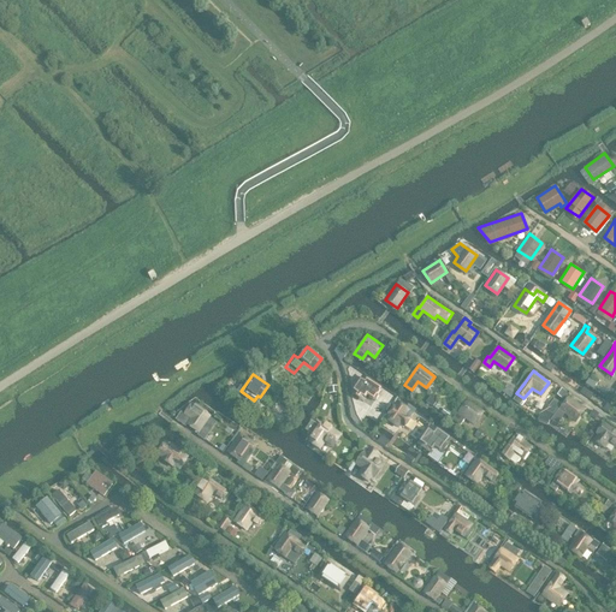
[(349,391),(361,399),(373,384),(361,375),(349,391)]
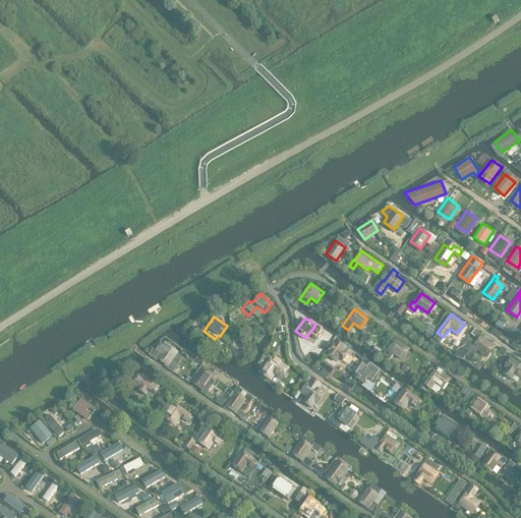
[(487,354),(495,345),(481,335),(474,345),(472,344),(466,353),(470,356),(476,347),(487,354)]
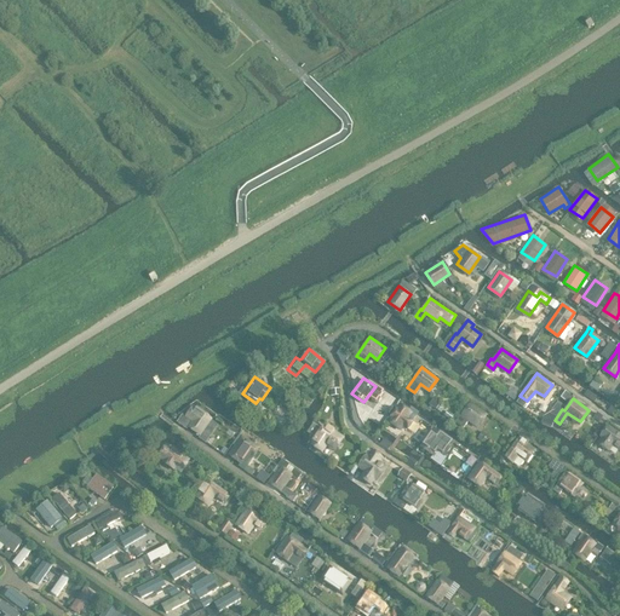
[(469,419),(477,425),(486,414),(470,402),(461,414),(459,413),(454,420),(463,426),(468,419),(469,419)]
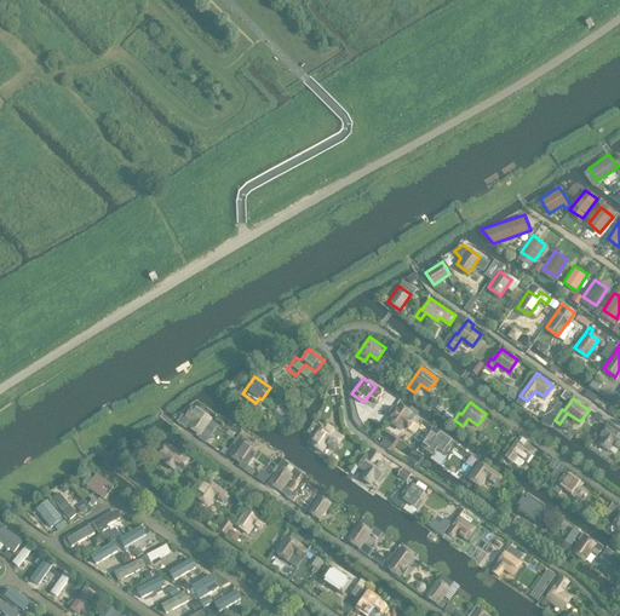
[(406,429),(415,415),(412,412),(400,403),(388,419),(400,427),(402,425),(406,429)]
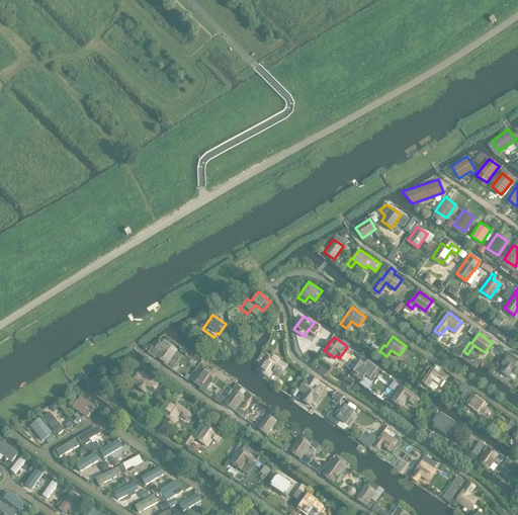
[(167,362),(176,349),(167,342),(161,338),(154,347),(160,351),(157,355),(167,362)]
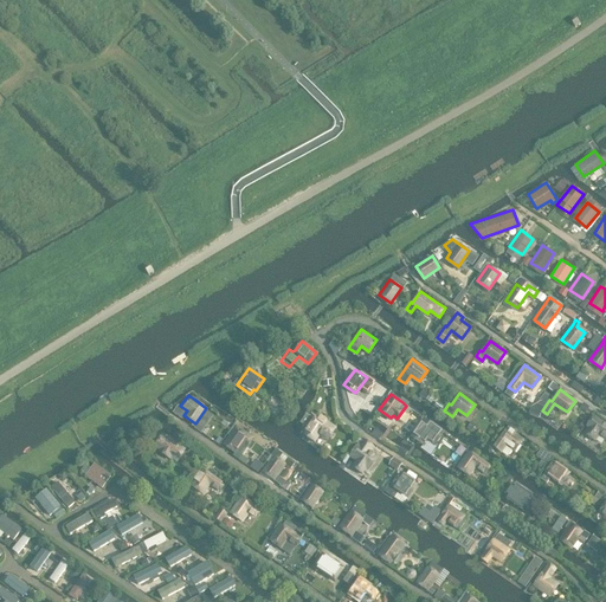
[(320,433),(324,437),(333,425),(317,414),(309,426),(303,434),(315,441),(320,433)]
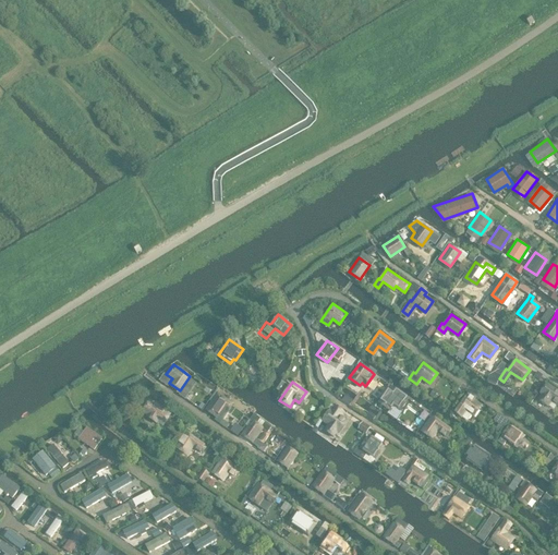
[(557,389),(547,382),(540,393),(540,394),(537,398),(548,407),(552,401),(554,403),(554,402),(557,405),(557,389)]
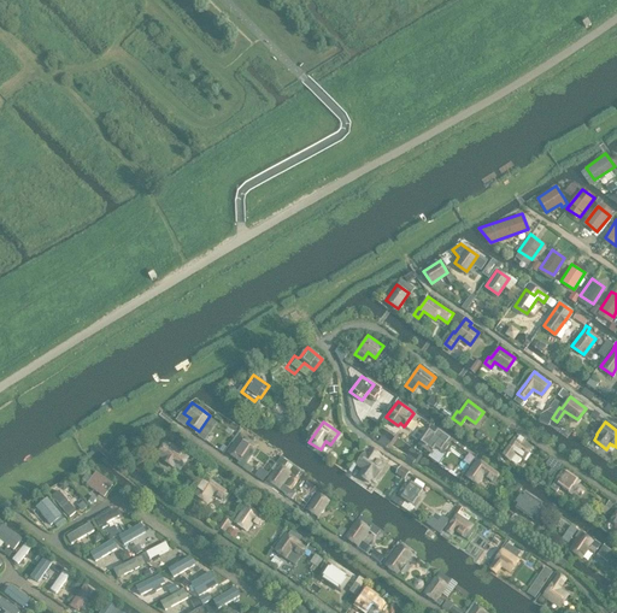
[(444,434),(432,425),(418,443),(432,453),(435,448),(442,452),(452,438),(444,434)]
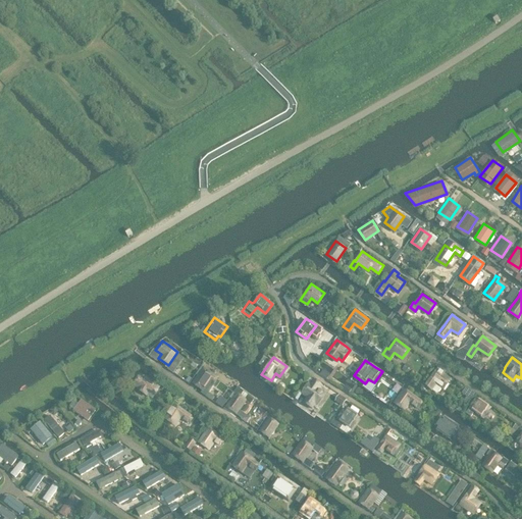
[(213,384),(219,375),(204,365),(193,382),(203,388),(208,381),(213,384)]
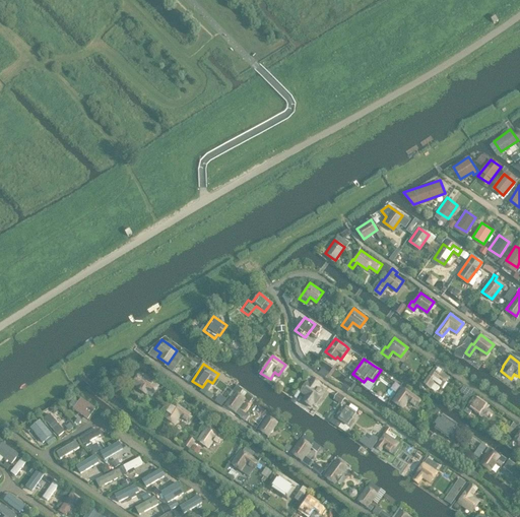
[(435,381),(442,386),(449,376),(436,367),(429,377),(424,383),(430,388),(435,381)]
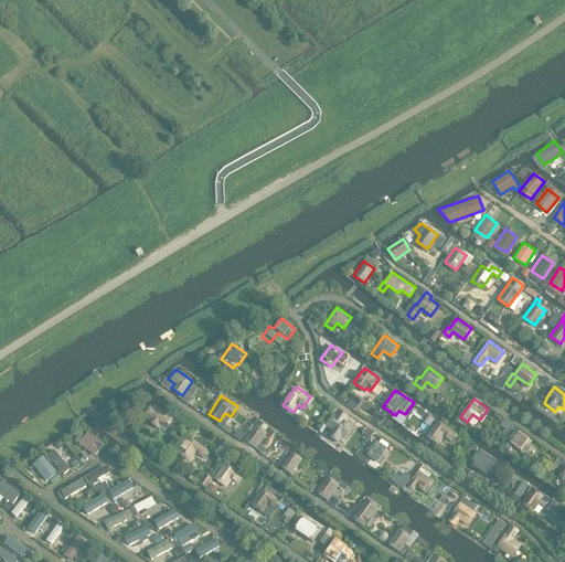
[(160,427),(166,430),(173,417),(151,402),(142,416),(151,422),(150,422),(160,428),(160,427)]
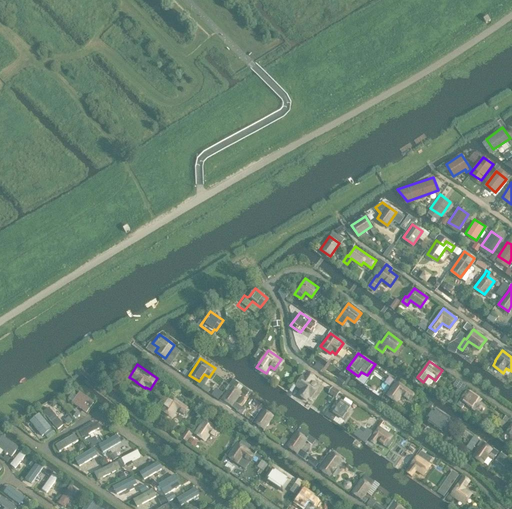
[(316,384),(313,382),(317,376),(307,369),(296,385),(300,387),(296,393),(306,399),(309,394),(312,396),(319,386),(316,384)]
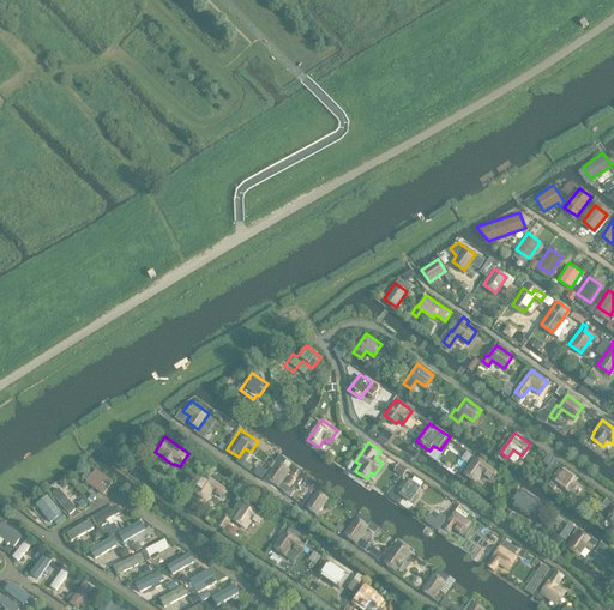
[(289,470),(294,473),(299,467),(280,453),(275,460),(277,461),(266,477),(278,485),(278,484),(284,490),(288,484),(282,479),(289,470)]
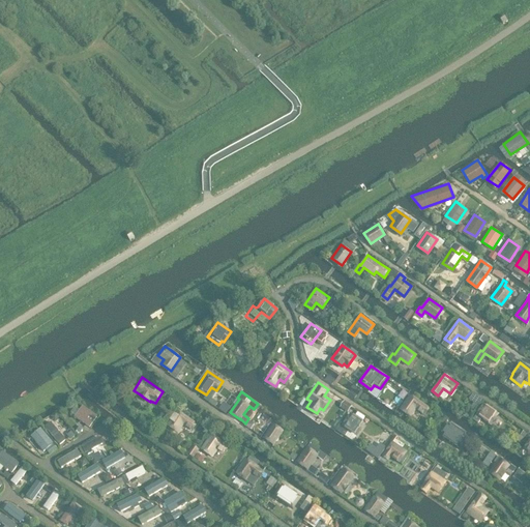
[(424,413),(429,407),(410,393),(400,407),(410,414),(417,405),(421,408),(420,410),(424,413)]
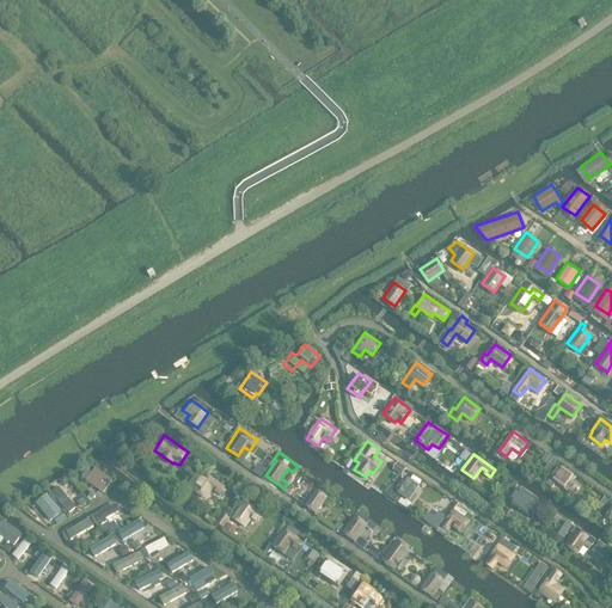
[(567,487),(575,476),(560,465),(551,477),(550,476),(544,483),(551,487),(556,480),(567,487)]
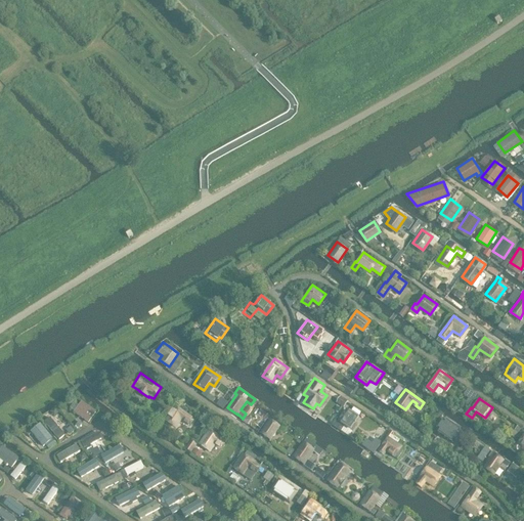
[(81,399),(74,410),(88,421),(96,409),(81,399)]
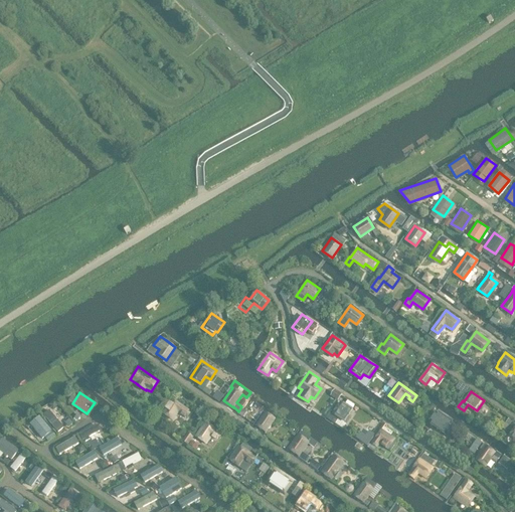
[(187,417),(191,410),(181,404),(172,398),(163,411),(173,418),(178,411),(187,417)]
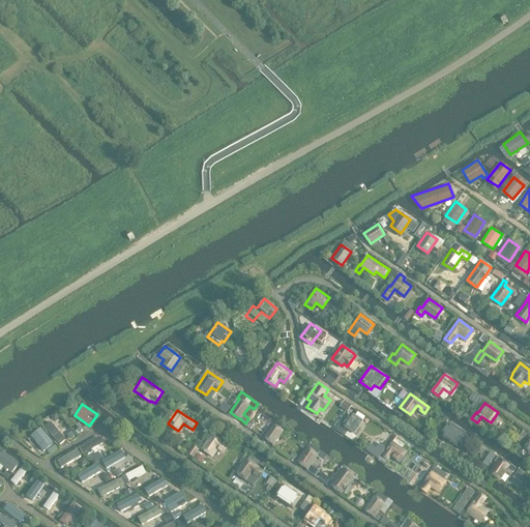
[(345,434),(349,428),(357,433),(363,423),(350,413),(343,423),(341,422),(336,428),(345,434)]
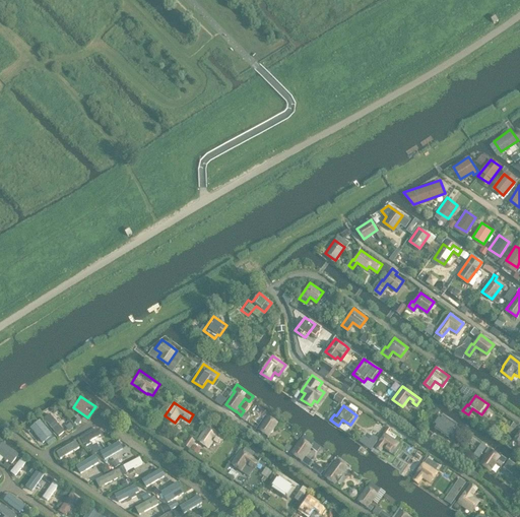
[(59,433),(64,428),(50,410),(44,415),(59,433)]
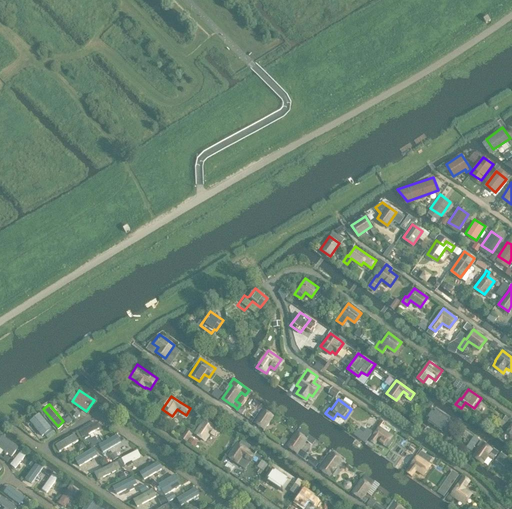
[(445,426),(450,419),(443,414),(433,407),(424,420),(434,427),(438,422),(445,426)]
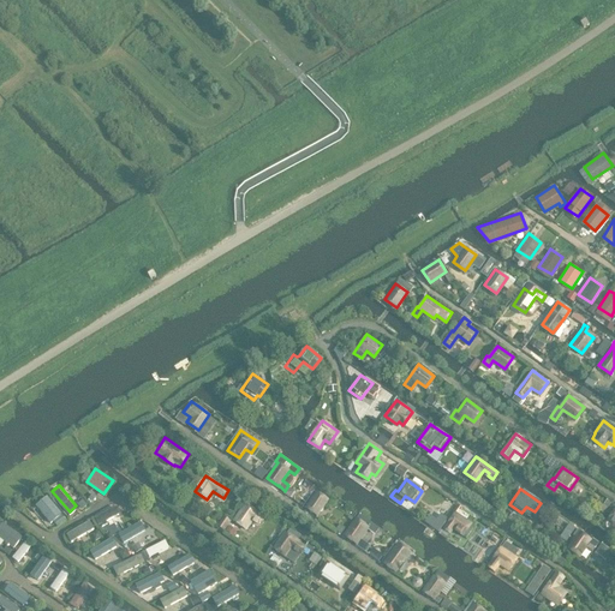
[(317,514),(328,498),(316,490),(305,507),(317,514)]
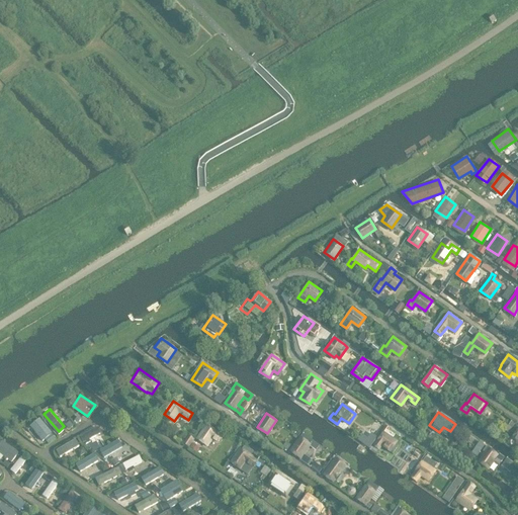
[(39,415),(30,423),(44,439),(46,437),(48,440),(56,434),(39,415)]
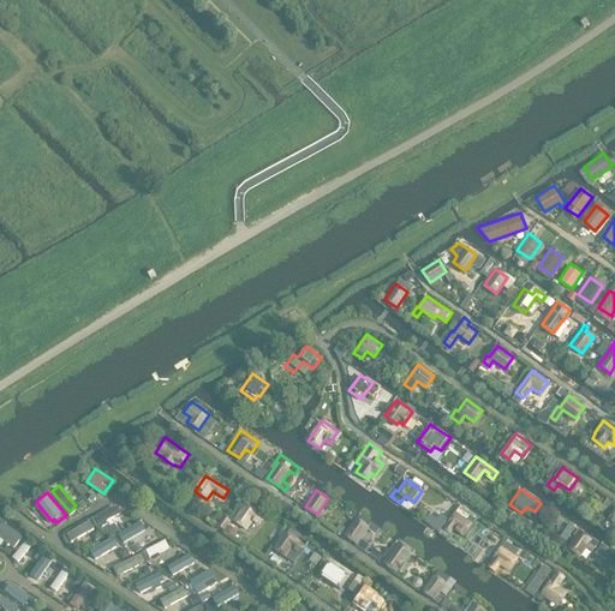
[(258,523),(263,515),(257,511),(245,503),(234,519),(246,527),(251,519),(258,523)]
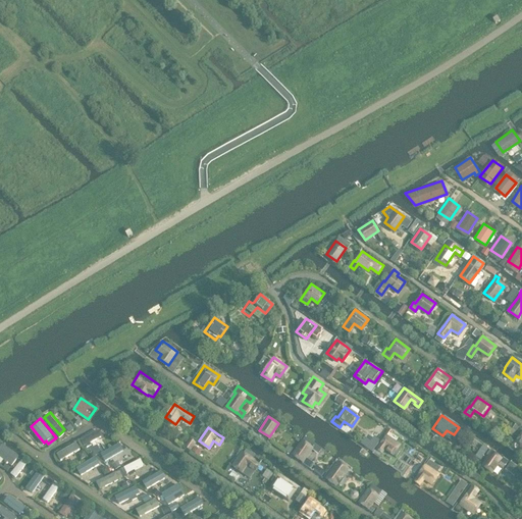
[(98,428),(81,438),(84,445),(85,444),(87,446),(91,443),(90,440),(101,434),(98,428)]
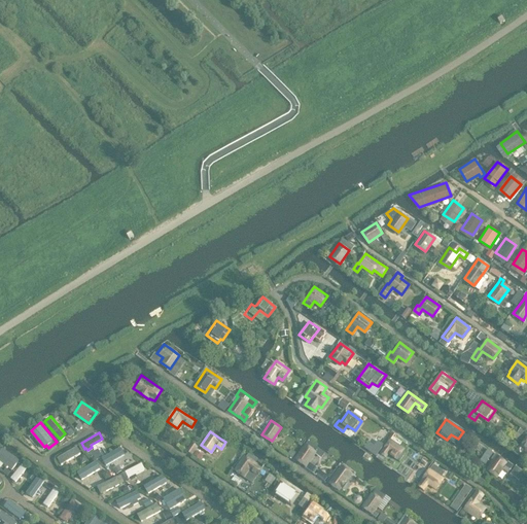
[(315,450),(318,447),(318,446),(308,439),(305,444),(295,457),(306,464),(316,450),(315,450)]
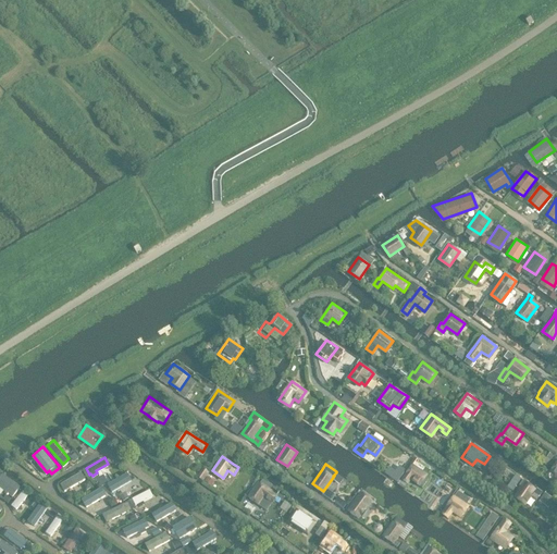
[(419,484),(426,474),(412,464),(403,477),(401,476),(398,480),(403,482),(404,480),(407,482),(410,478),(419,484)]
